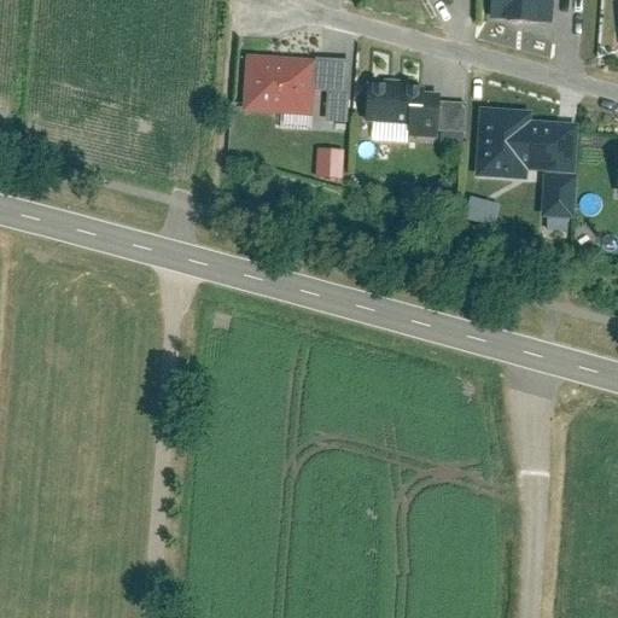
[(490,0),(490,19),(559,19),(559,0),(490,0)]
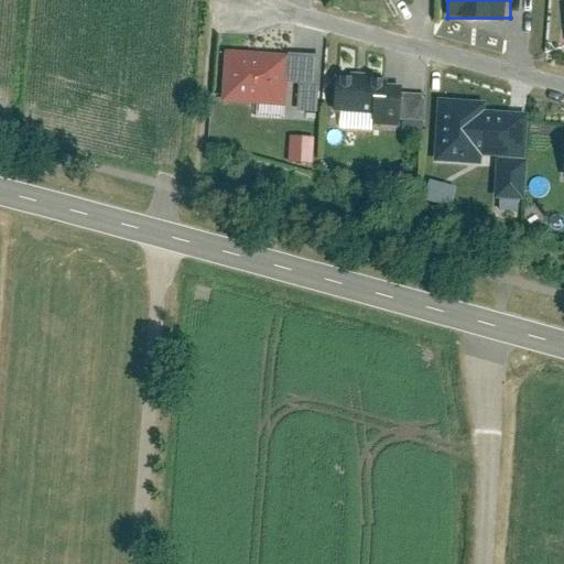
[(225,45),(220,96),(280,101),(283,49),(225,45)]
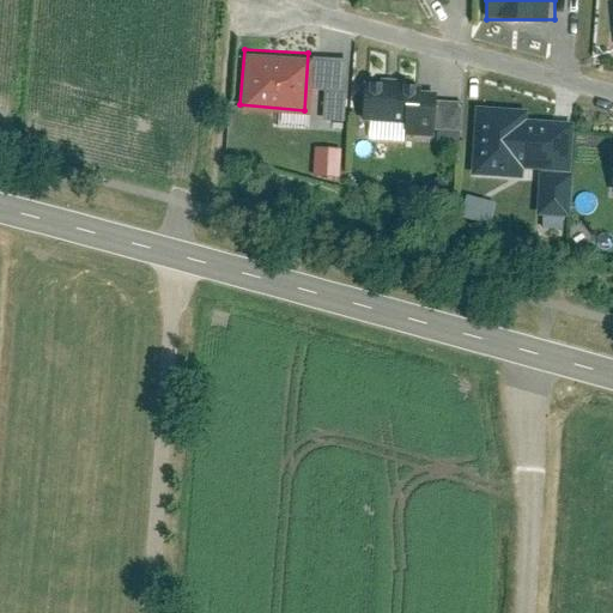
[(327,90),(328,122),(351,122),(350,60),(317,60),(317,90),(327,90)]
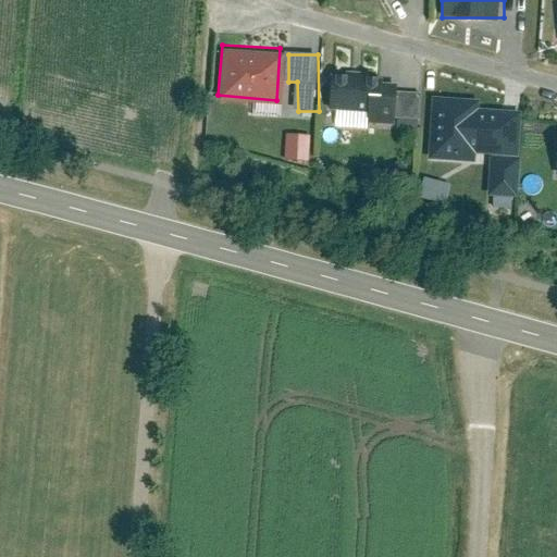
[(325,70),(323,111),(366,112),(366,124),(417,125),(416,82),(393,82),(393,71),(325,70)]
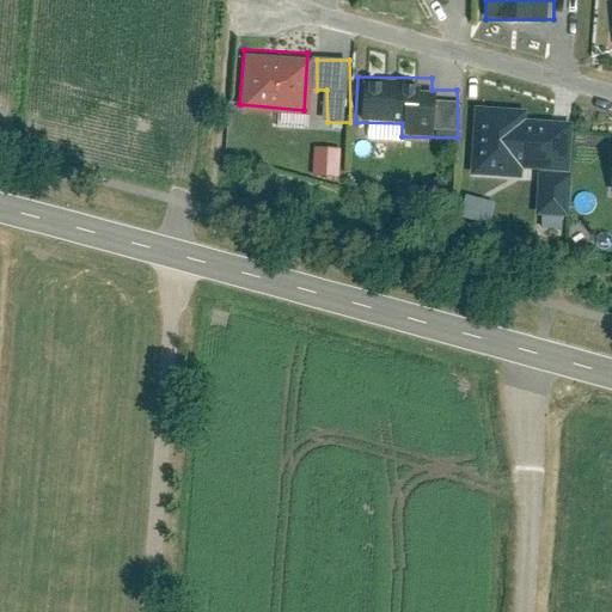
[(521,116),(478,114),(476,177),(519,178),(519,166),(564,167),(565,132),(521,129),(521,116)]
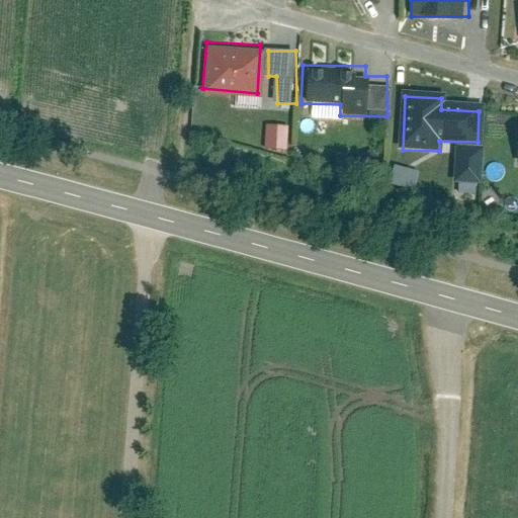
[(266,125),(266,150),(288,150),(288,124),(266,125)]
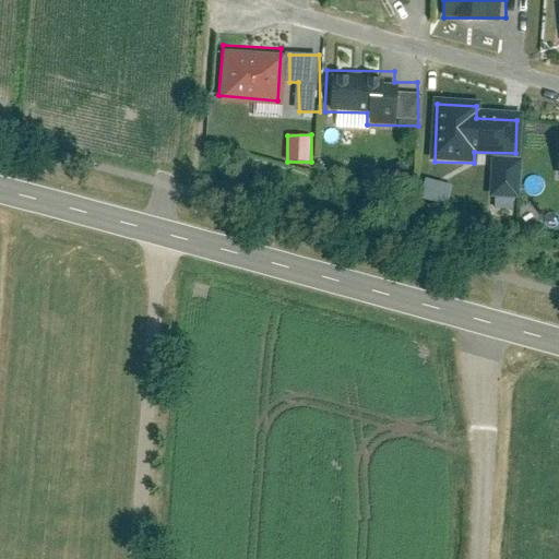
[(437,200),(448,203),(453,186),(441,182),(437,200)]
